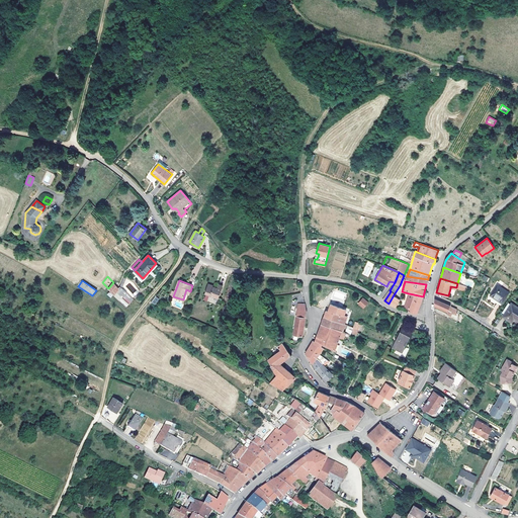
[(113,282),(108,288),(115,296),(126,307),(134,298),(120,286),(118,287),(113,282)]
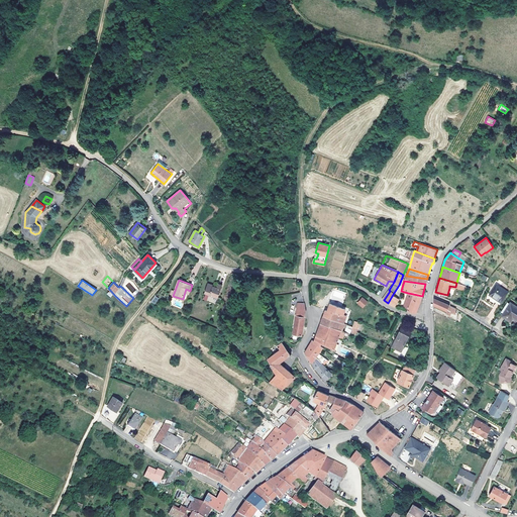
[(218,298),(222,287),(218,285),(217,288),(213,287),(213,286),(208,284),(205,293),(210,295),(209,295),(218,298)]
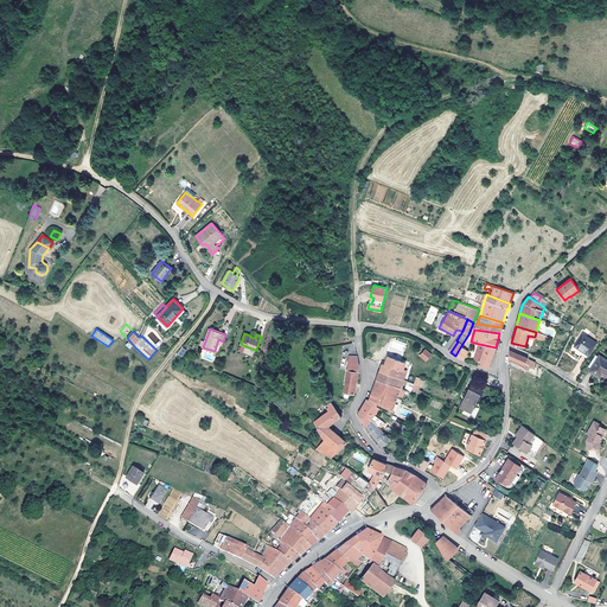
[(596,343),(582,333),(574,346),(588,355),(596,343)]
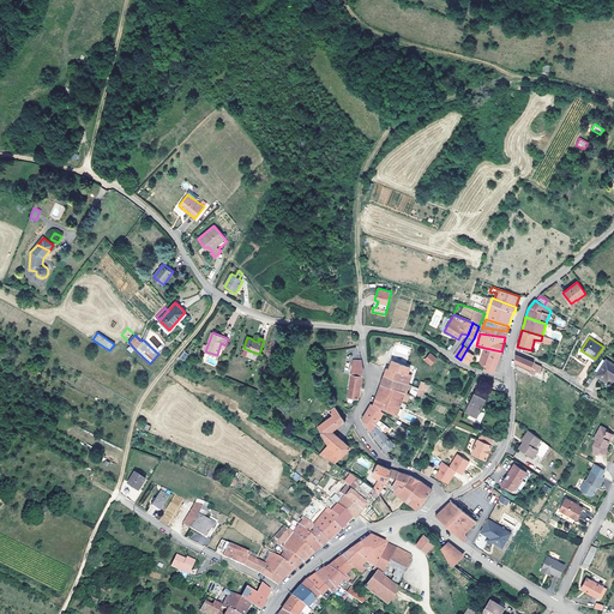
[(491,349),(485,348),(479,365),(485,366),(491,349)]
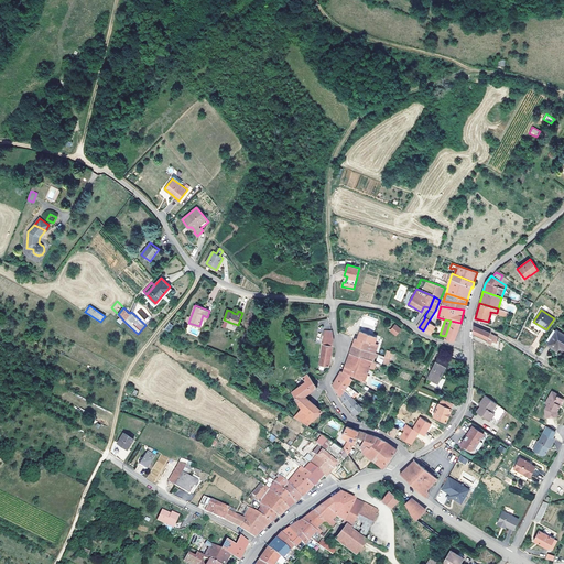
[(461,323),(451,321),(445,336),(444,338),(454,340),(457,332),(458,328),(461,323)]
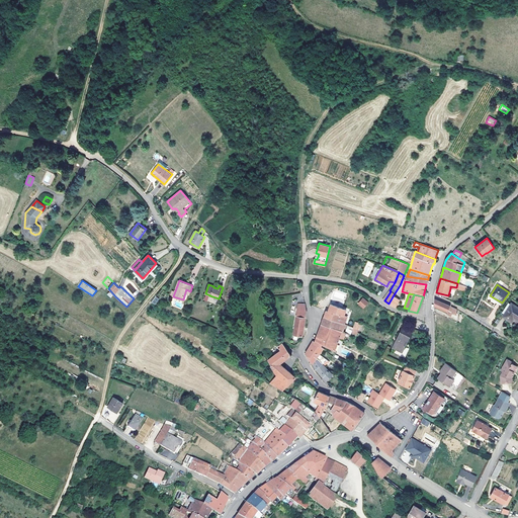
[(400,299),(393,296),(389,304),(395,308),(400,299)]
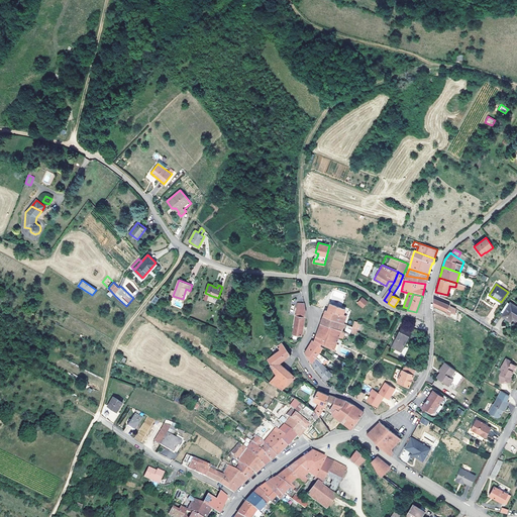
[(356,303),(363,308),(369,302),(363,297),(356,303)]
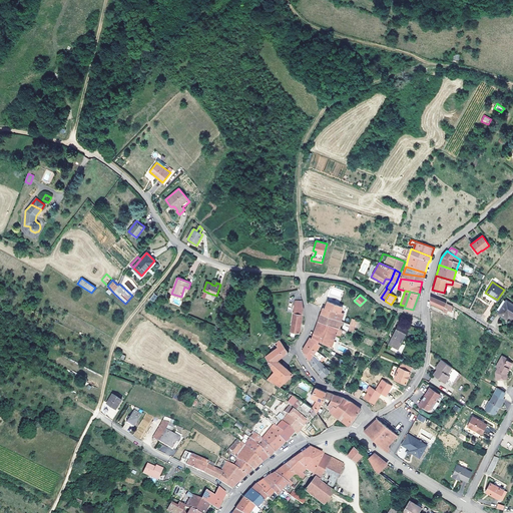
[(328,302),(326,302),(323,308),(343,314),(346,308),(342,307),(345,301),(330,296),(328,302)]
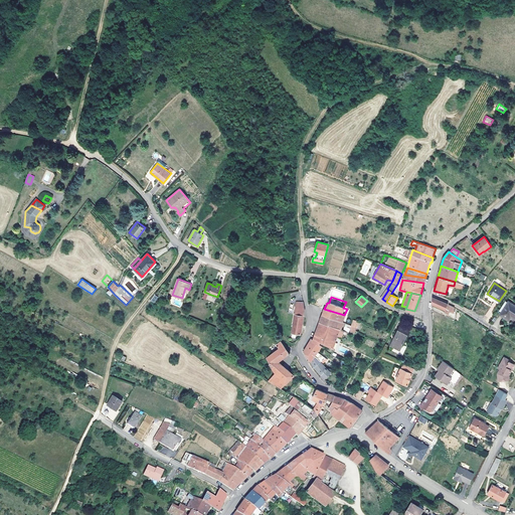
[(434,298),(433,304),(446,310),(447,308),(448,304),(434,298)]
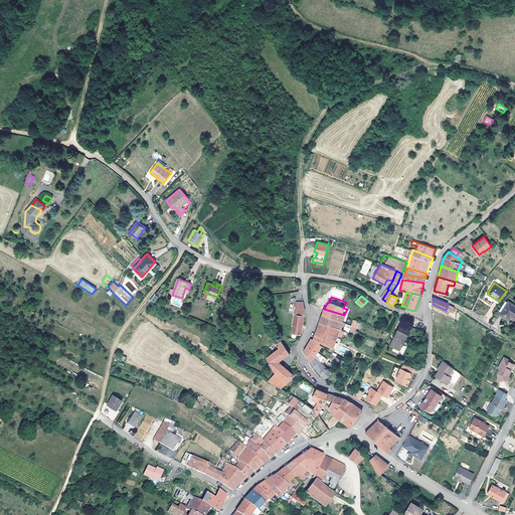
[(297,302),(295,315),(293,326),(292,332),(301,333),(304,314),(305,309),(304,302),(297,302)]
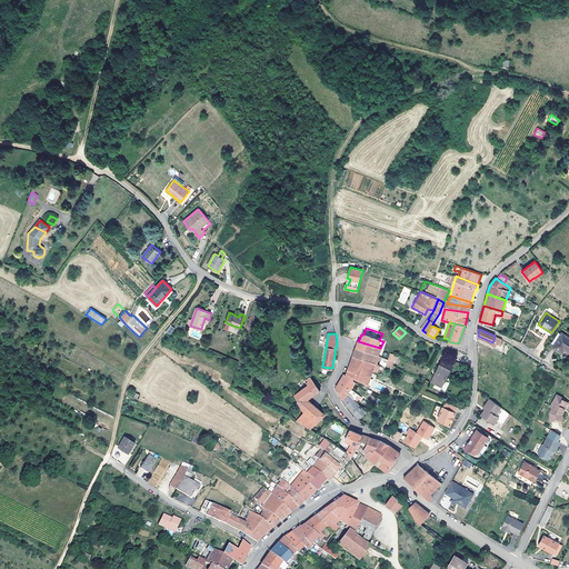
[(568,338),(561,333),(552,347),(561,353),(563,349),(568,352),(568,338)]
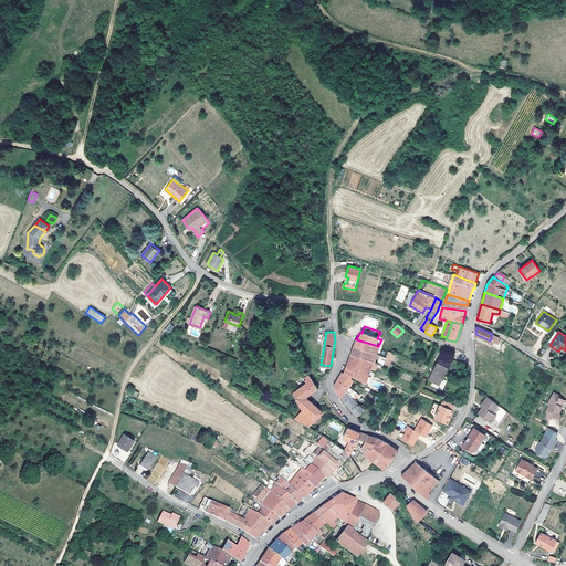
[(356,342),(354,346),(375,355),(379,347),(378,346),(356,339),(356,342)]
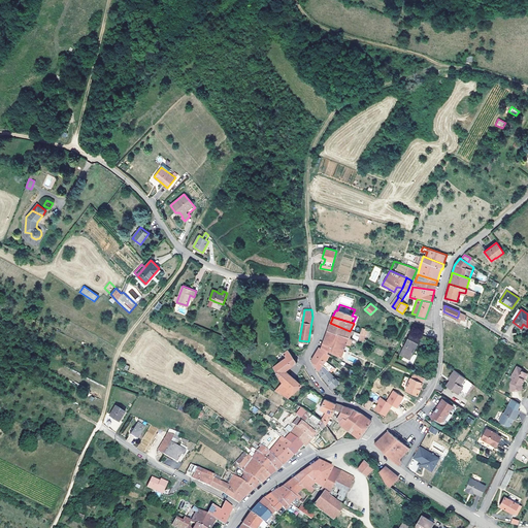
[(329,326),(328,330),(349,337),(353,338),(358,340),(359,338),(363,340),(365,335),(360,333),(360,335),(350,331),(330,323),(329,326)]
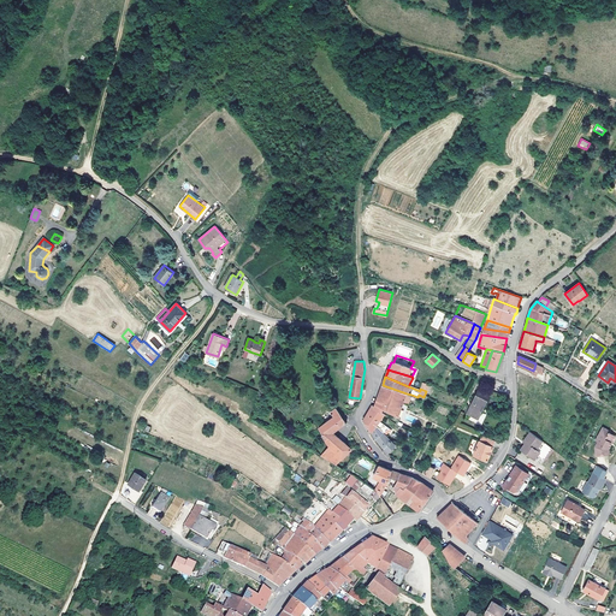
[(383,385),(378,397),(374,407),(385,414),(388,415),(389,412),(398,416),(407,403),(409,397),(406,396),(407,394),(383,385)]
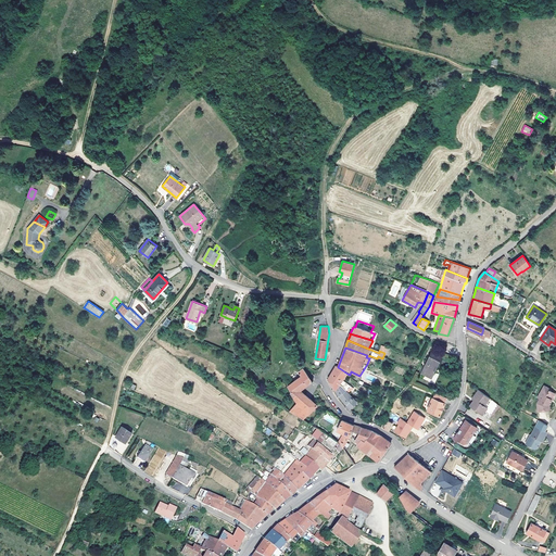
[(444,354),(433,349),(422,371),(432,376),(444,354)]
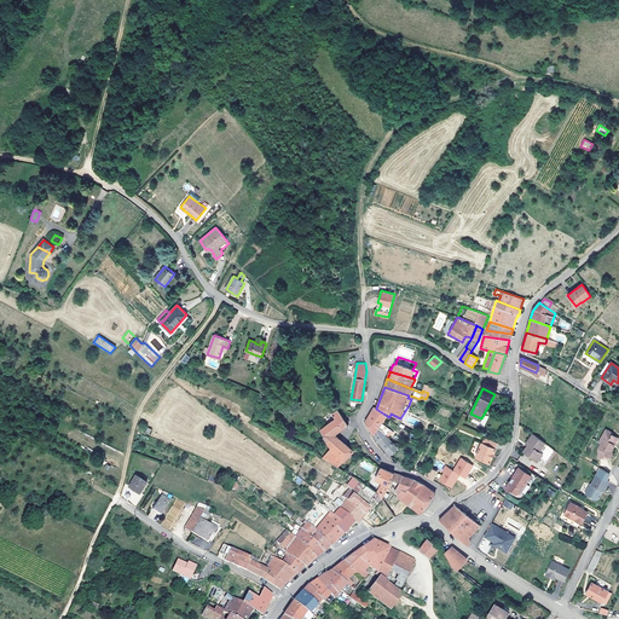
[(376,409),(375,406),(370,415),(365,422),(374,434),(381,429),(388,437),(389,435),(394,432),(382,423),(387,416),(376,409)]
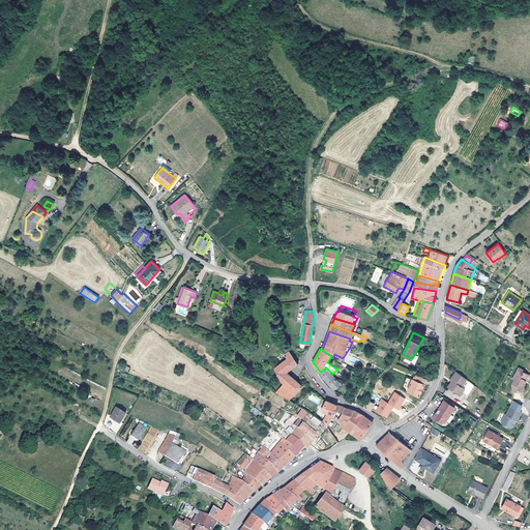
[(274,369),(284,383),(276,391),(290,400),(302,385),(286,372),(298,363),(290,351),(285,355),(287,358),(274,369)]
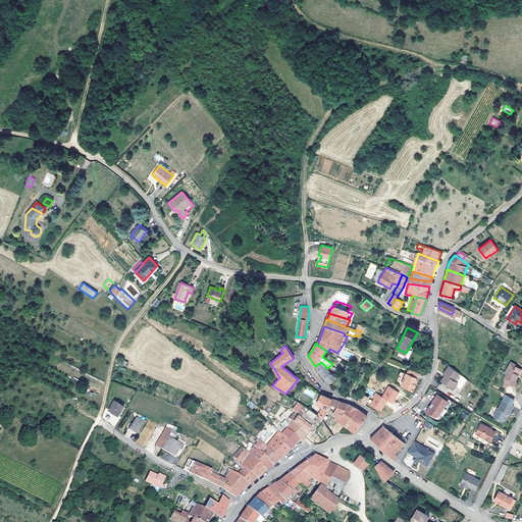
[(321,362),(315,366),(319,372),(325,379),(330,383),(336,377),(332,373),(331,373),(328,369),(327,368),(321,362)]
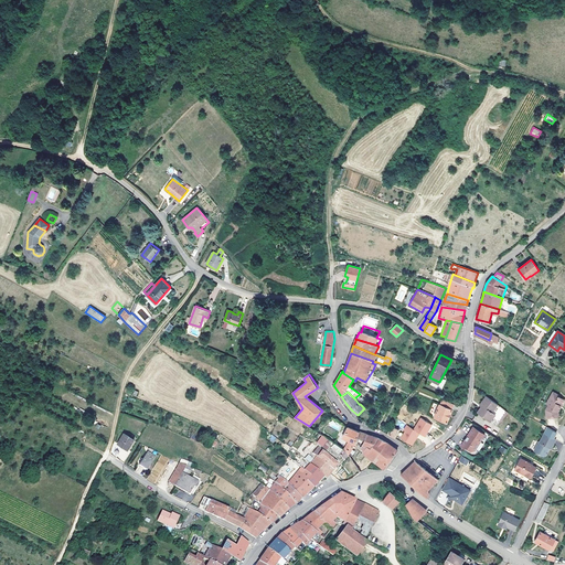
[(482,406),(478,412),(496,425),(505,411),(493,401),(487,395),(480,405),(482,406)]
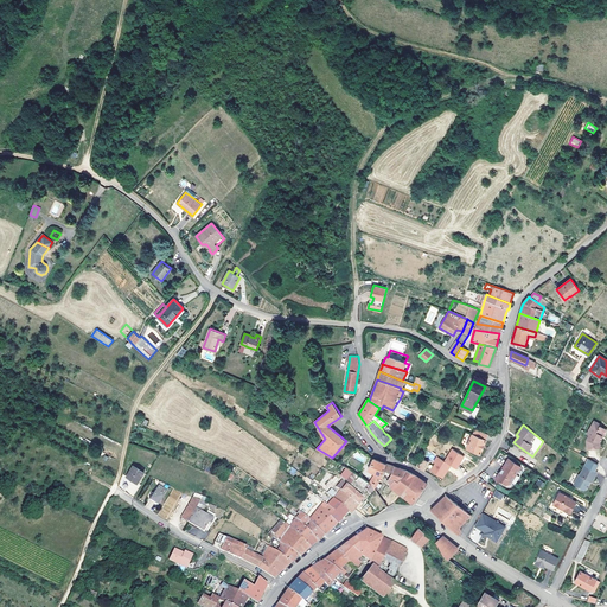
[(589,434),(590,435),(588,438),(588,448),(595,448),(596,449),(601,449),(601,445),(602,443),(602,441),(605,438),(606,438),(606,436),(606,430),(604,428),(601,430),(595,427),(589,434)]
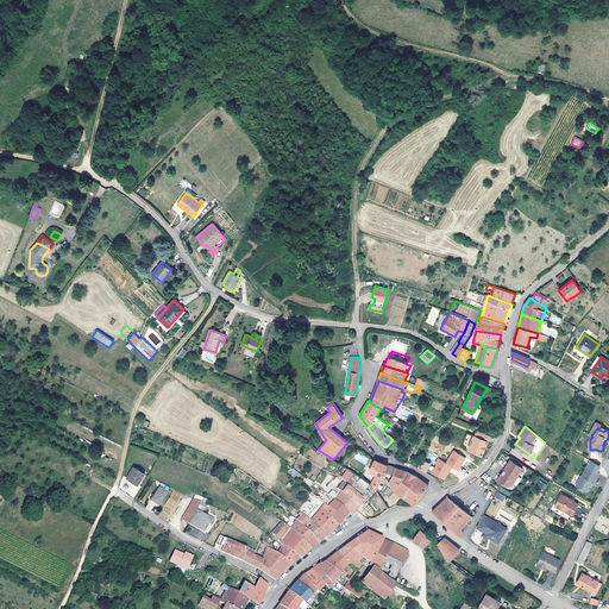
[(490,435),(477,429),(469,450),(482,454),(490,435)]
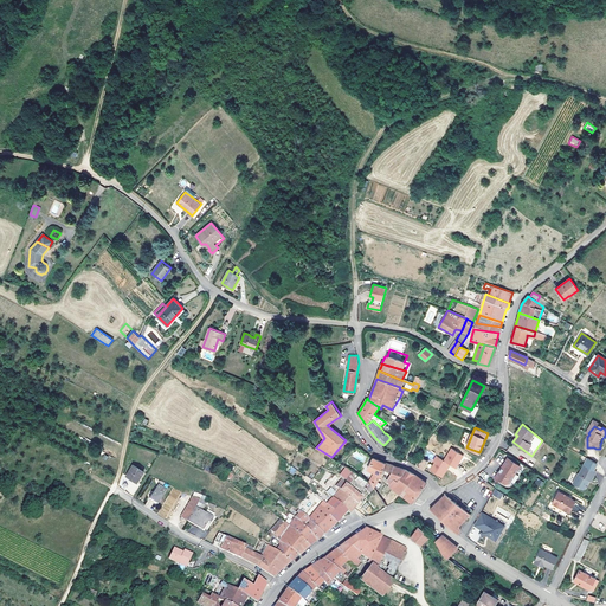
[(543,440),(542,440),(532,456),(533,457),(543,440)]
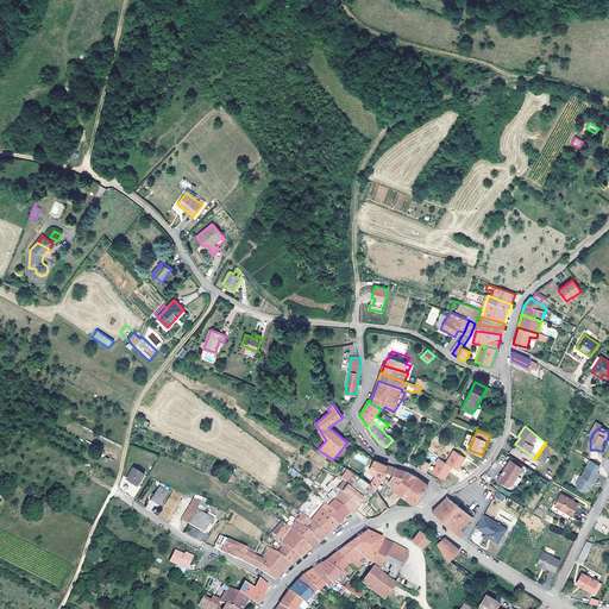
[(451,449),(444,460),(450,464),(456,468),(464,456),(451,449)]
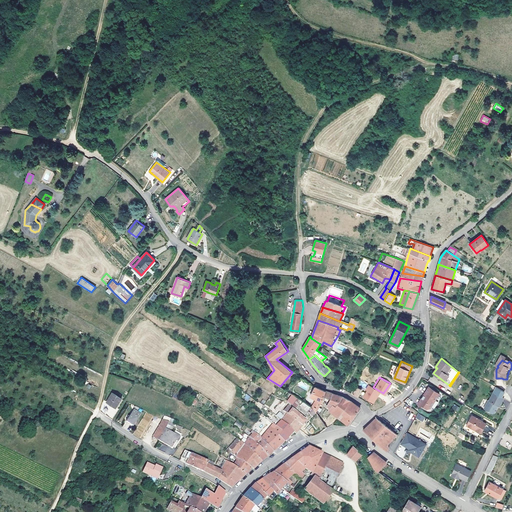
[(373,387),(367,383),(364,388),(365,389),(362,395),(372,401),(378,390),(373,387)]
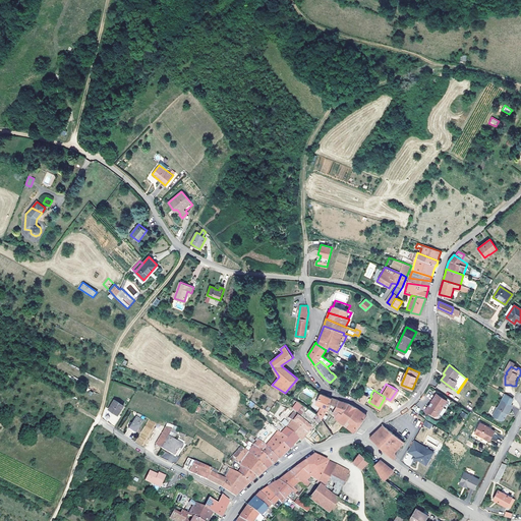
[(368,396),(362,393),(359,401),(365,403),(368,396)]
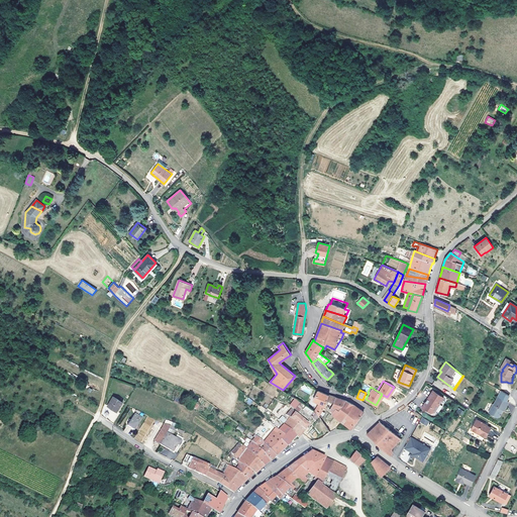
[(315,400),(320,404),(314,411),(317,413),(319,416),(320,414),(323,409),(325,405),(327,401),(329,395),(322,392),(318,391),(315,400)]
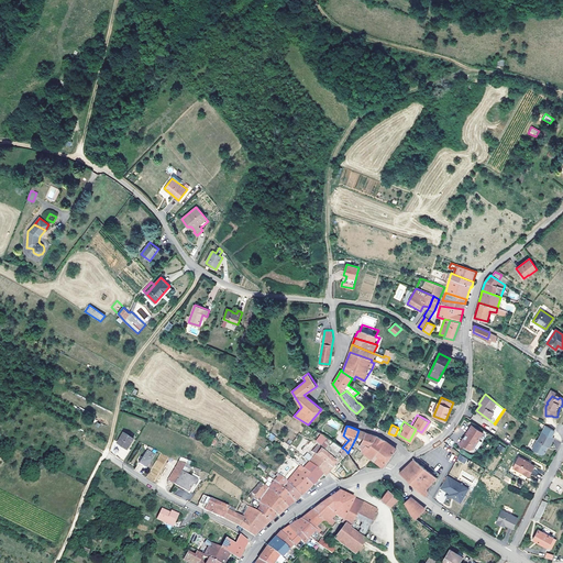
[(466,434),(467,434),(465,438),(464,437),(460,443),(463,445),(464,444),(470,448),(473,448),(483,433),(472,426),(466,434)]
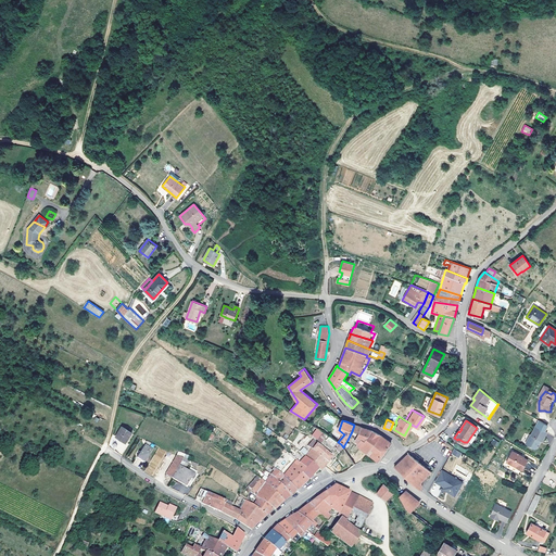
[(531,434),(526,443),(534,449),(536,449),(538,447),(542,441),(543,441),(547,432),(545,431),(548,426),(540,420),(531,434)]
